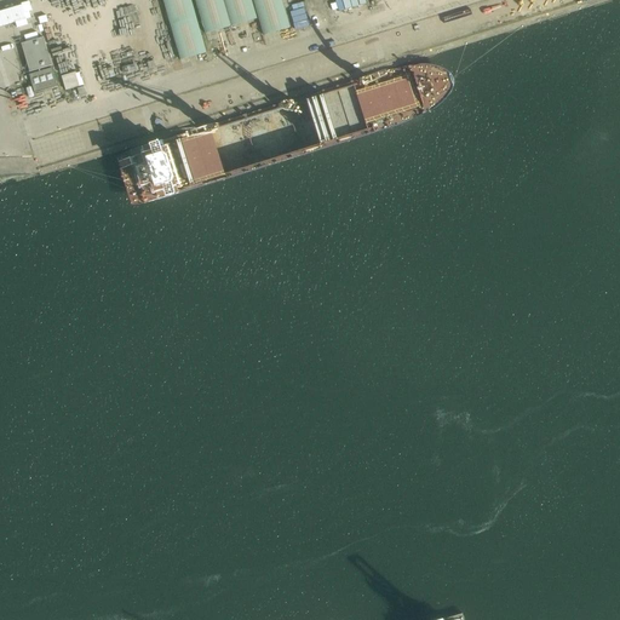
[(190,0),(162,0),(181,62),(207,53),(190,0)]
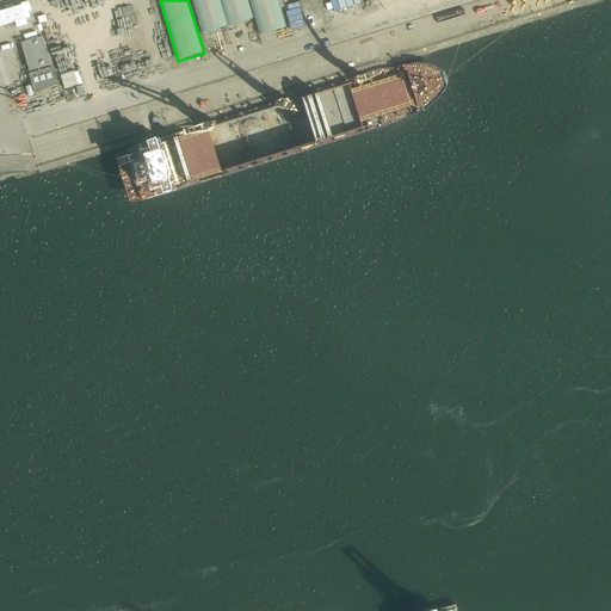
[(218,0),(191,0),(203,36),(227,29),(218,0)]
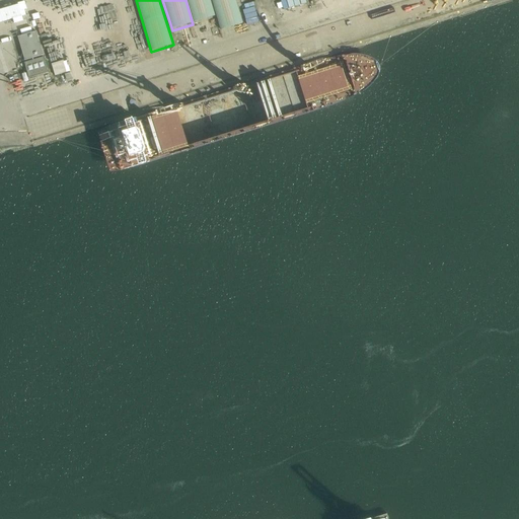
[(210,0),(187,0),(194,24),(215,18),(210,0)]
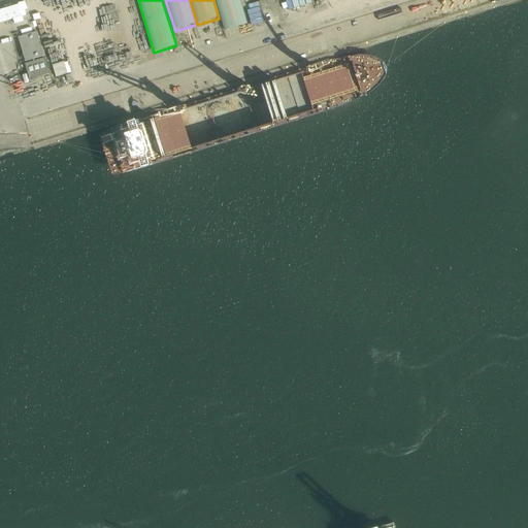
[(239,0),(215,0),(225,33),(248,26),(239,0)]
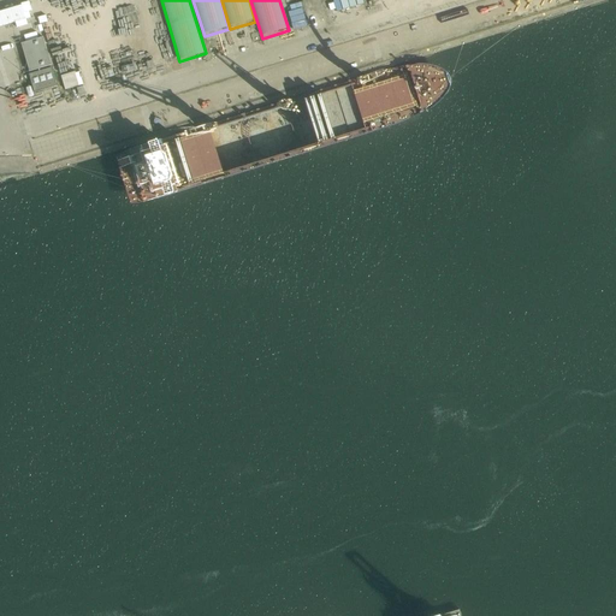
[(356,0),(332,0),(337,12),(359,5),(356,0)]
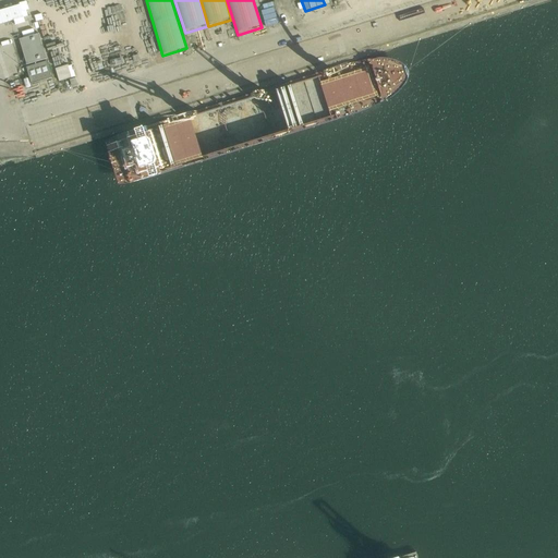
[(21,4),(0,10),(0,23),(24,16),(21,4)]
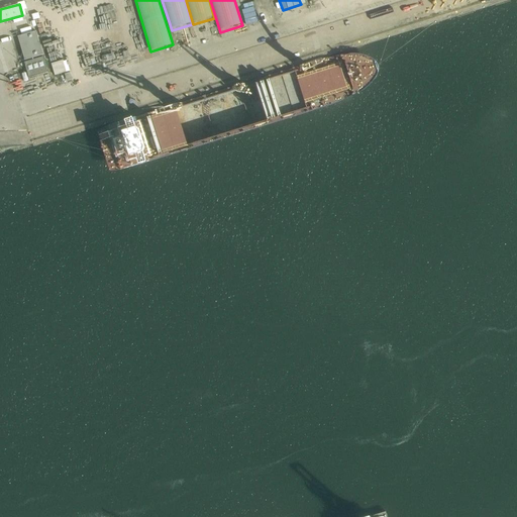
[(36,31),(17,36),(24,60),(42,55),(36,31)]
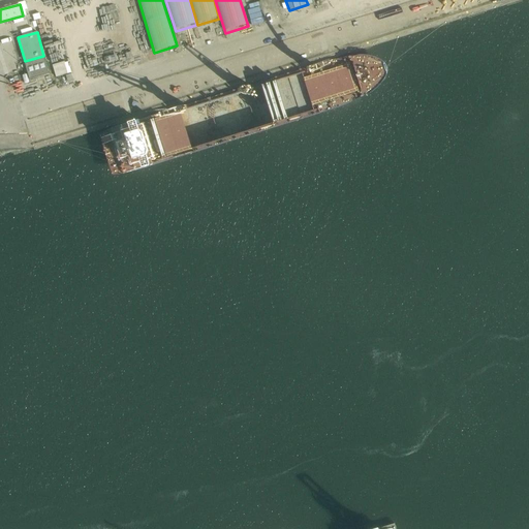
[(50,74),(45,59),(25,65),(30,81),(50,74)]
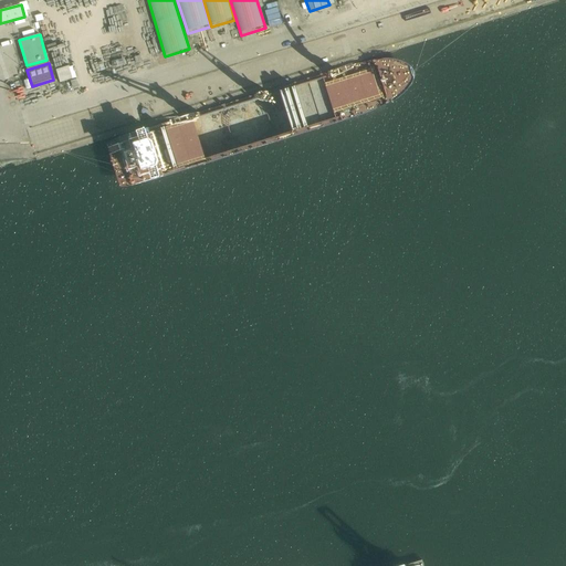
[(61,82),(73,77),(70,65),(58,70),(61,82)]
